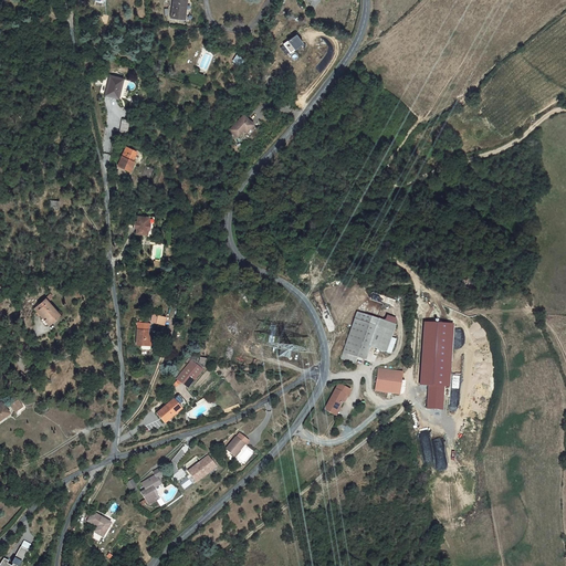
[(184,20),(187,0),(174,0),(171,19),(184,20)]
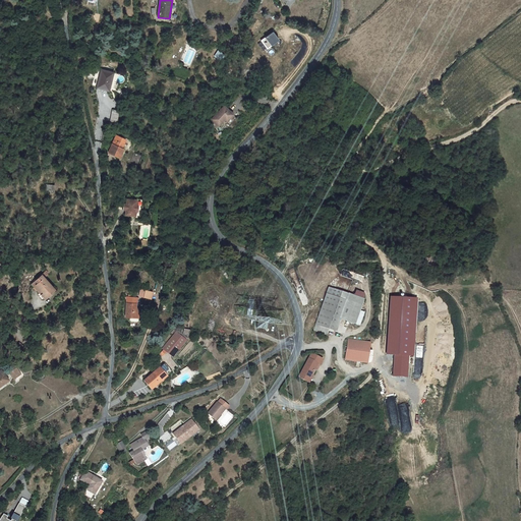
[(278,42),(272,34),(259,42),(266,50),(274,45),(278,42)]
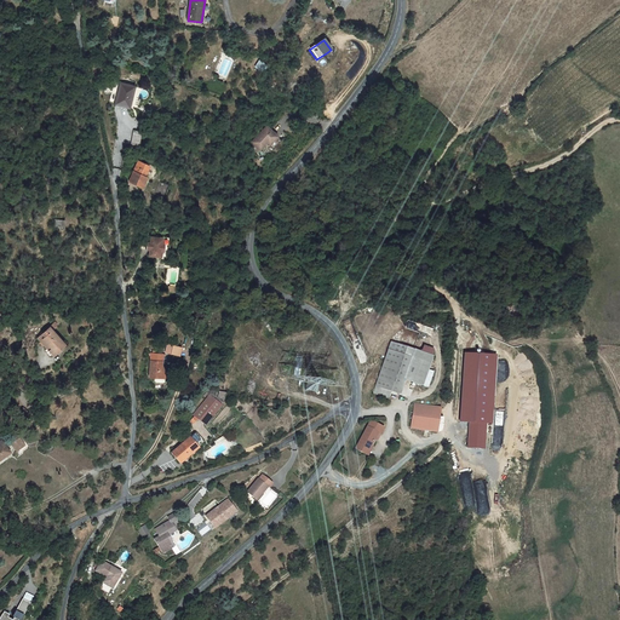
[(263,73),(268,64),(259,59),(254,68),(263,73)]
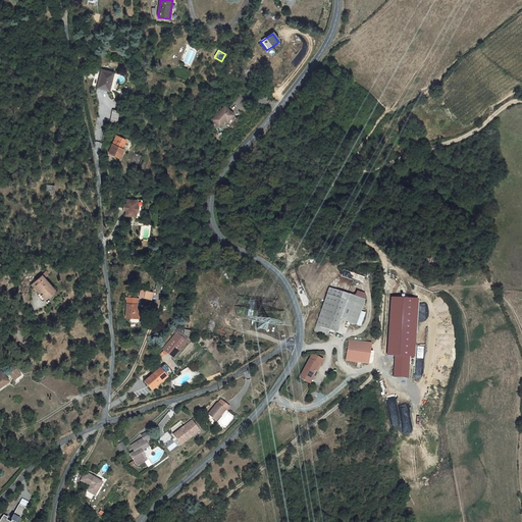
[(114,73),(102,70),(97,89),(109,92),(114,73)]
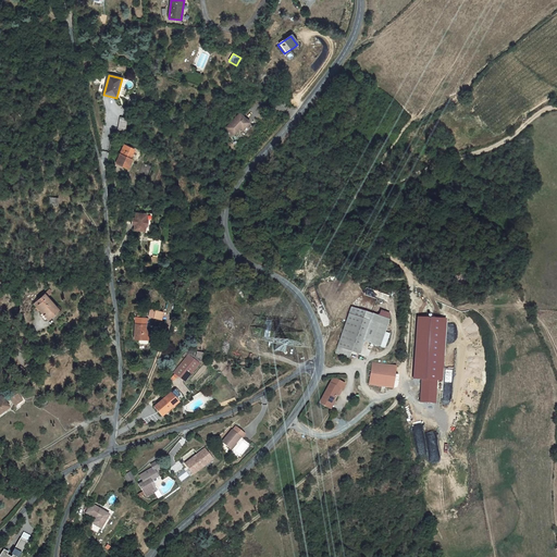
[(243,132),(249,124),(240,115),(226,128),(233,136),(240,130),(243,132)]
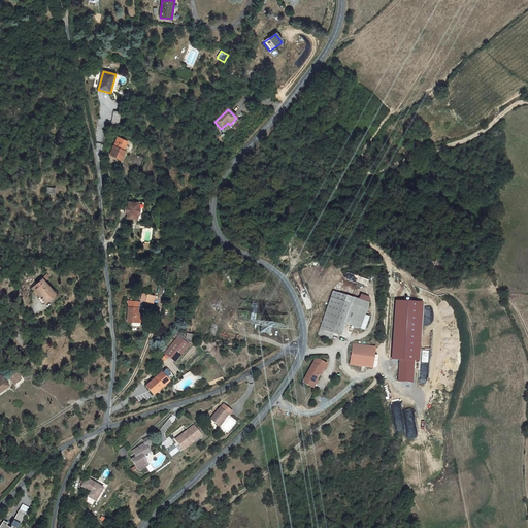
[(125,151),(128,142),(120,139),(111,156),(122,161),(126,152),(125,151)]
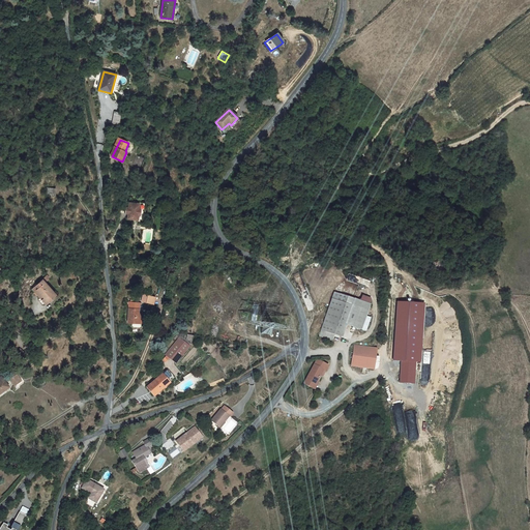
[(137,155),(134,165),(142,168),(145,157),(137,155)]
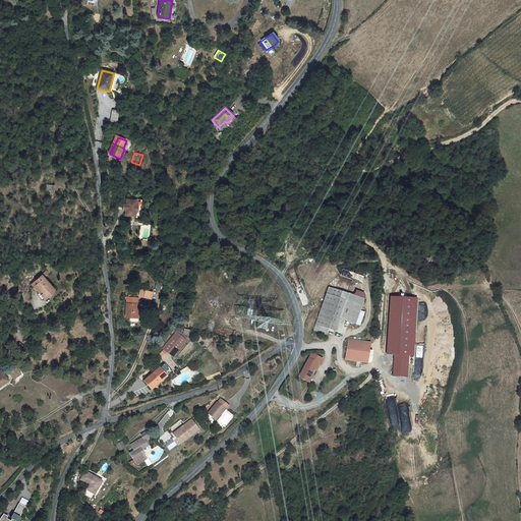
[(127,210),(127,215),(137,216),(137,218),(142,218),(143,207),(145,199),(138,199),(138,201),(128,200),(127,207),(129,207),(129,210),(127,210)]
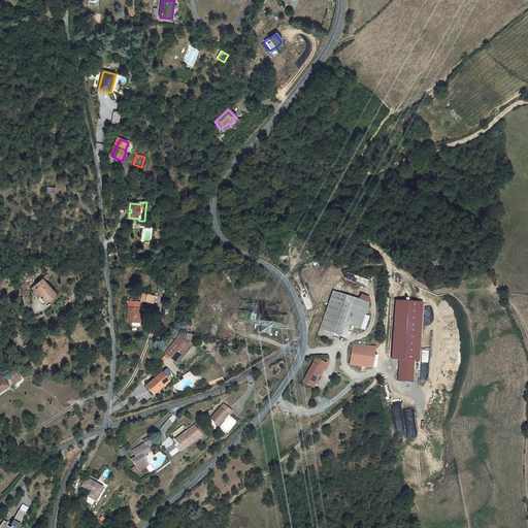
[(299,272),(293,274),(297,287),(303,285),(299,272)]
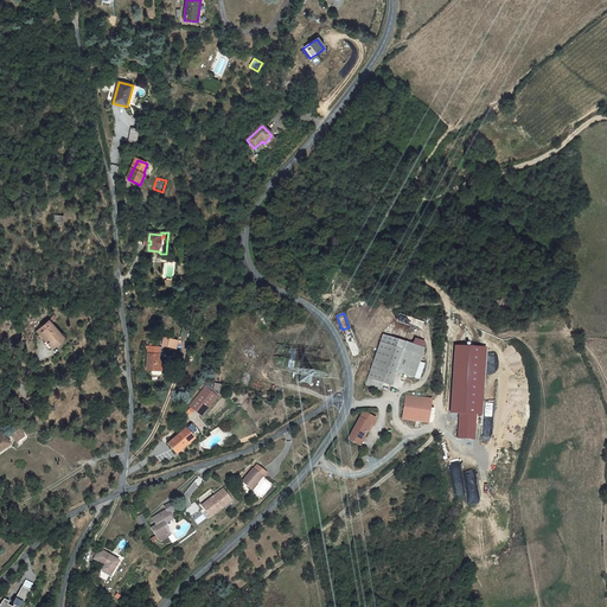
[(42,323),(31,332),(46,349),(57,338),(45,325),(49,321),(48,320),(43,323),(42,323)]
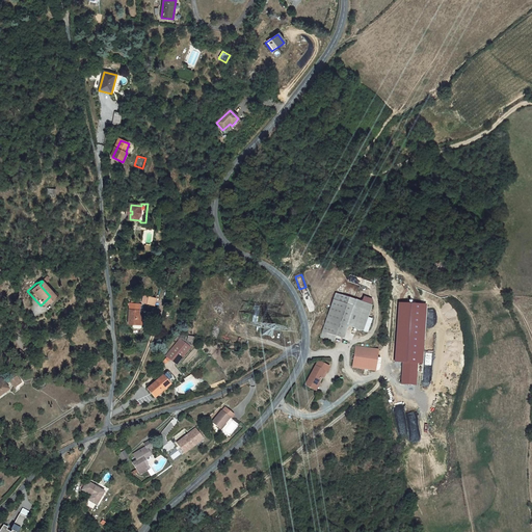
[(322,336),(333,340),(337,327),(340,328),(355,335),(361,322),(365,310),(348,303),(336,299),(322,336)]
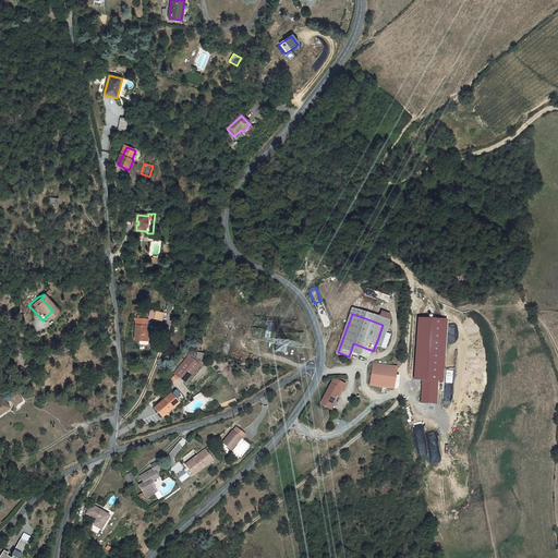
[(147,331),(148,322),(137,319),(136,341),(140,341),(140,344),(140,346),(141,347),(147,347),(148,346),(149,346),(149,344),(150,332),(147,331)]
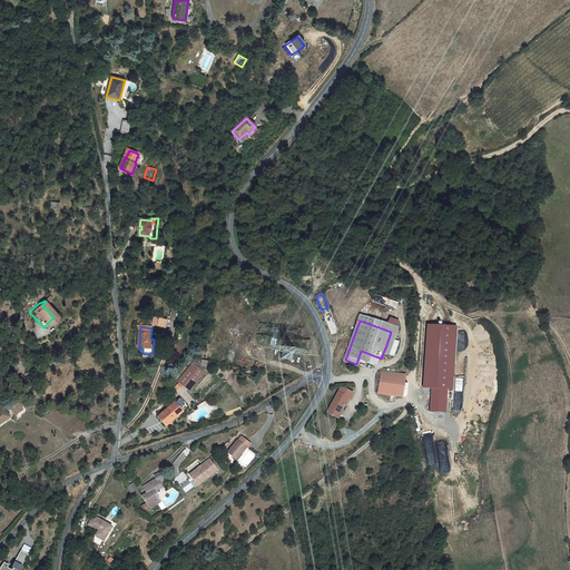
[(386,345),(381,359),(385,360),(391,346),(386,345)]
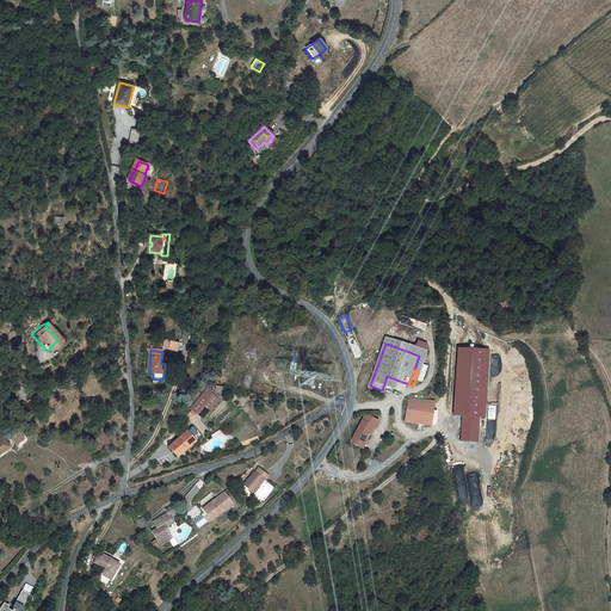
[(208,387),(201,395),(209,401),(215,393),(208,387)]
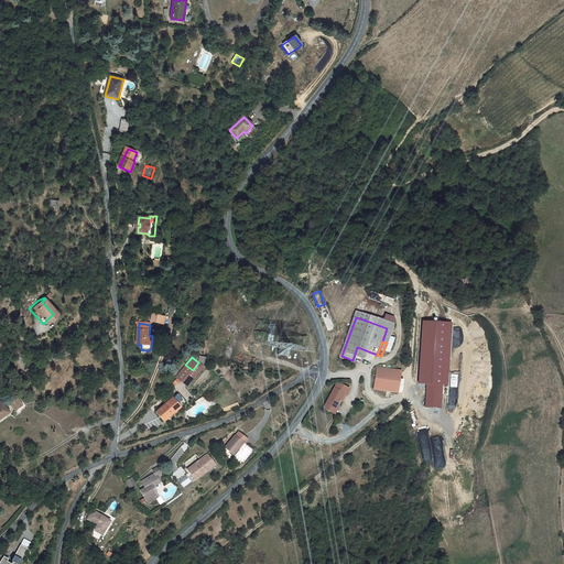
[(400,393),(402,370),(377,367),(373,390),(400,393)]
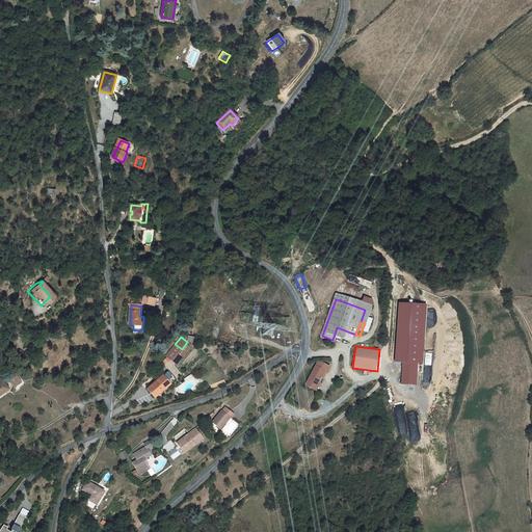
[(21,353),(17,357),(22,362),(26,357),(21,353)]
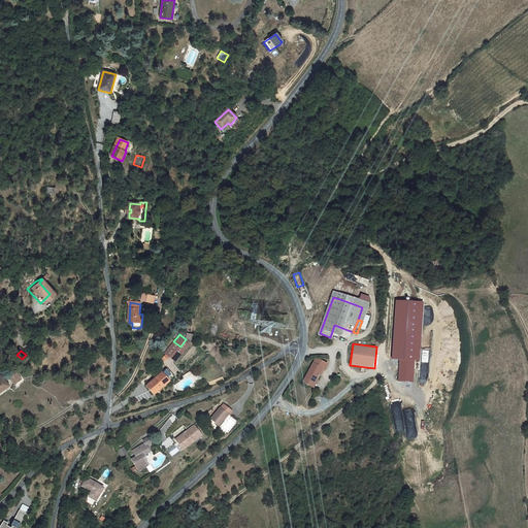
[(325,368),(315,362),(304,381),(312,385),(316,378),(319,380),(322,374),(321,373),(325,368)]
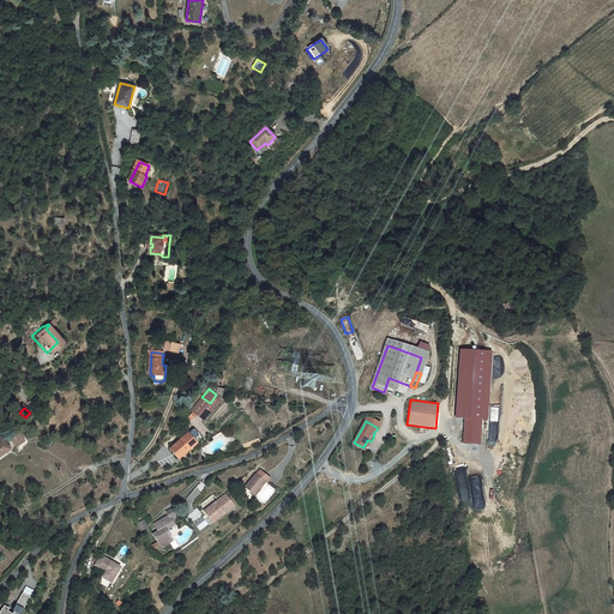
[(206,438),(198,428),(174,449),(182,459),(206,438)]
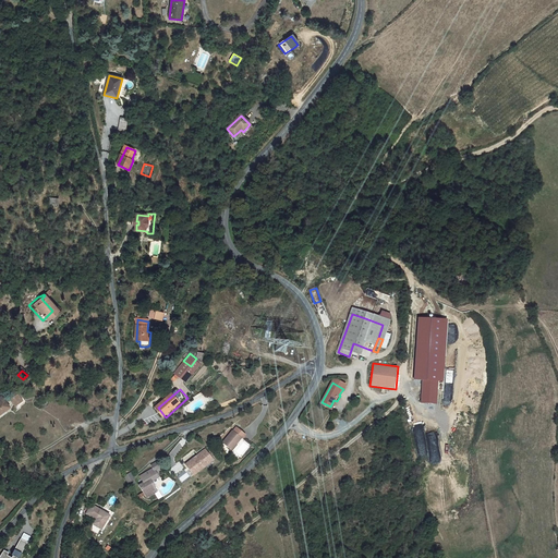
[(17,397),(11,401),(17,411),(24,405),(17,397)]
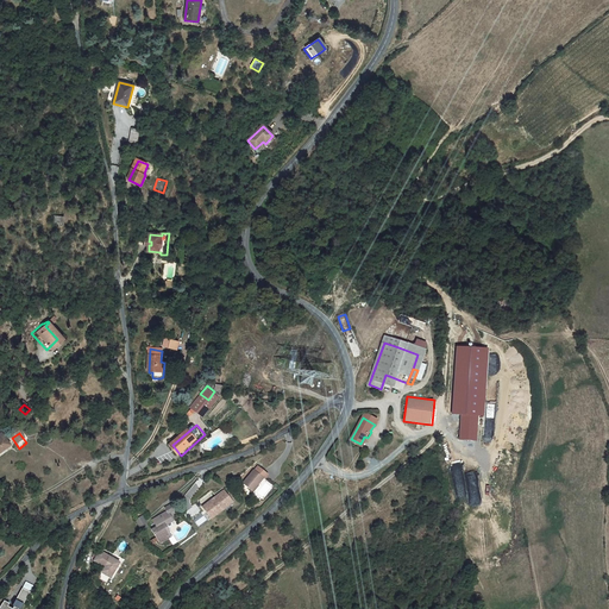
[(0,459),(12,451),(4,438),(0,439),(0,459)]
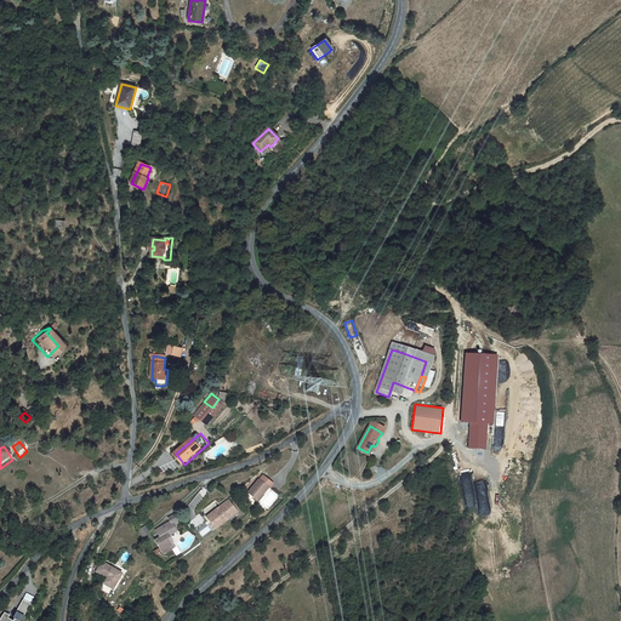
[(266,478),(262,474),(258,479),(257,479),(246,493),(257,500),(267,486),(262,483),(266,478)]
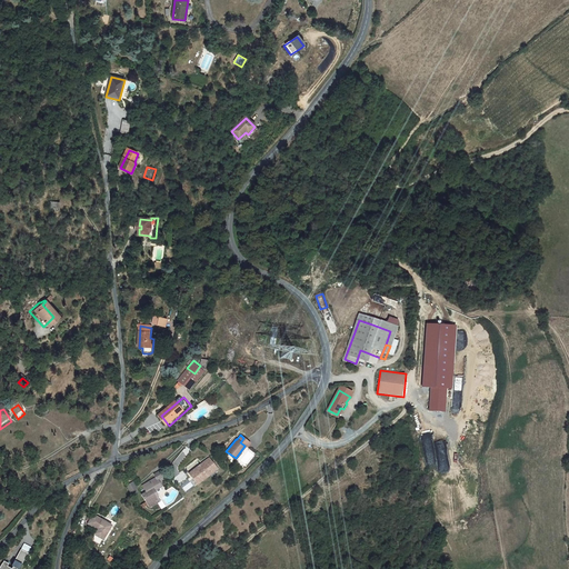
[(188,473),(197,483),(209,475),(209,471),(215,467),(208,458),(188,473)]
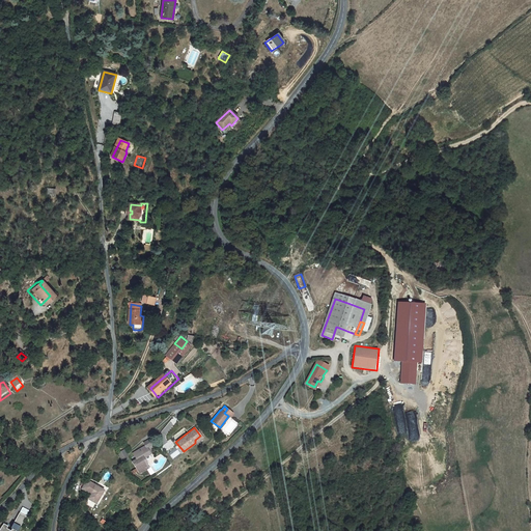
[(147,447),(148,449),(156,445),(152,440),(145,444),(147,447)]
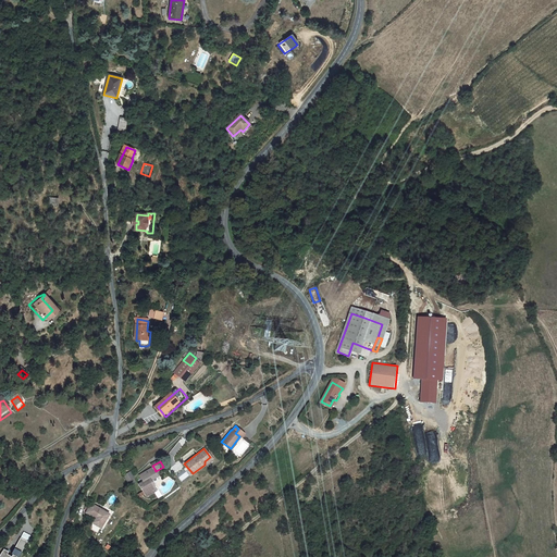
[(156,471),(155,469),(140,477),(144,482),(139,484),(147,497),(159,491),(156,483),(161,481),(156,471)]
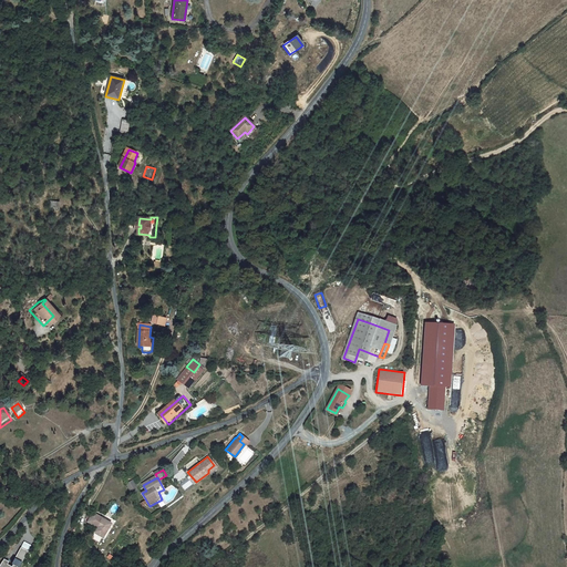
[(134,481),(126,483),(131,494),(138,492),(134,481)]
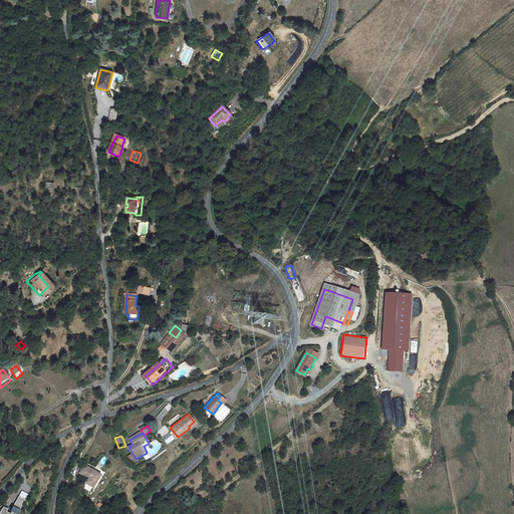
[(84,484),(90,488),(92,484),(94,486),(98,479),(101,481),(105,475),(99,472),(98,475),(83,466),(78,474),(87,480),(84,484)]
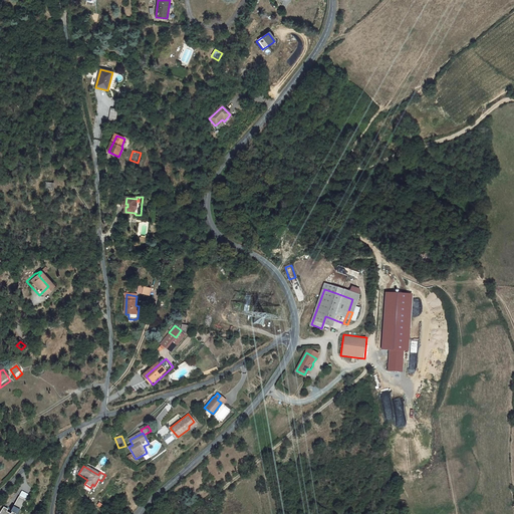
[(95,491),(101,481),(98,479),(94,486),(92,484),(90,488),(95,491)]
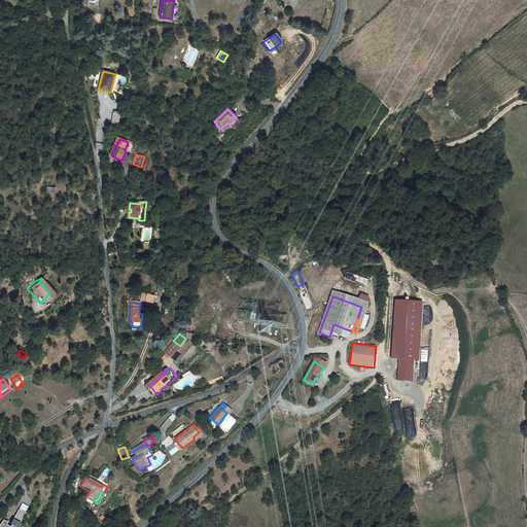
[(19,526),(27,514),(20,511),(11,526),(12,526),(11,526),(8,526),(7,526),(8,524),(4,521),(3,524),(3,523),(0,526),(19,526)]
